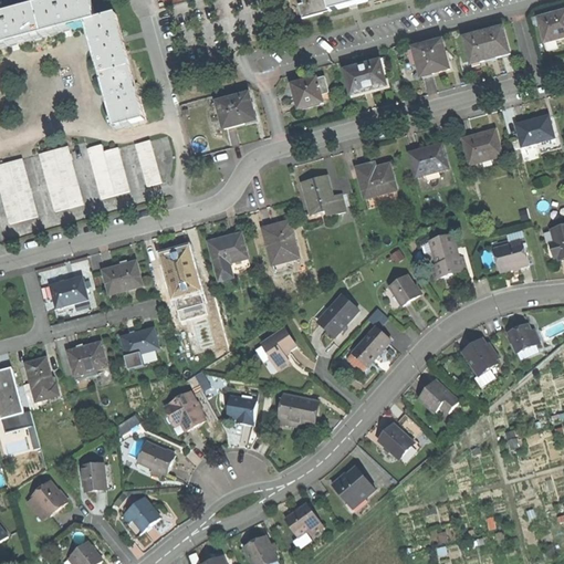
[(17,10),(0,14),(0,43),(10,41),(17,39),(62,27),(70,24),(86,20),(95,18),(91,0),(54,0),(42,3),(17,10)]
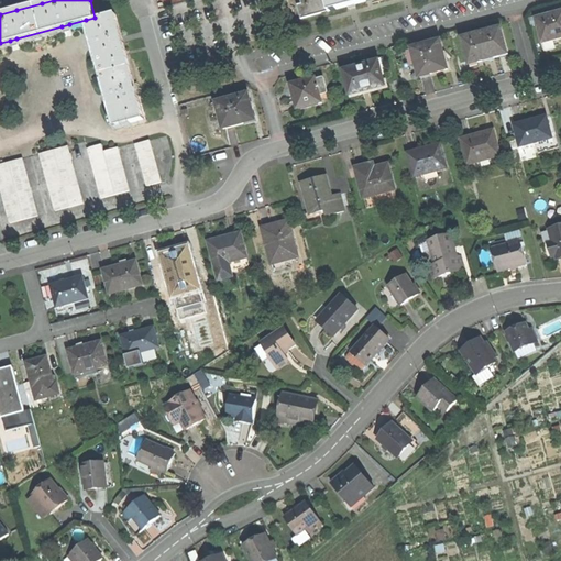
[(300,17),(329,9),(326,0),(300,0),(301,3),(296,4),(300,17)]
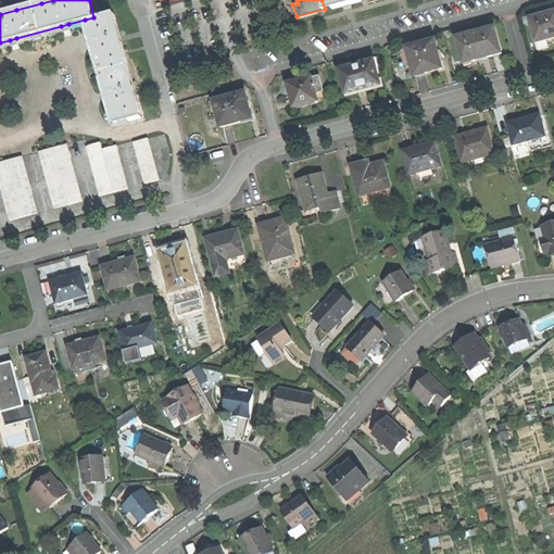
[(352,1),(356,0),(322,0),(325,9),(352,1)]
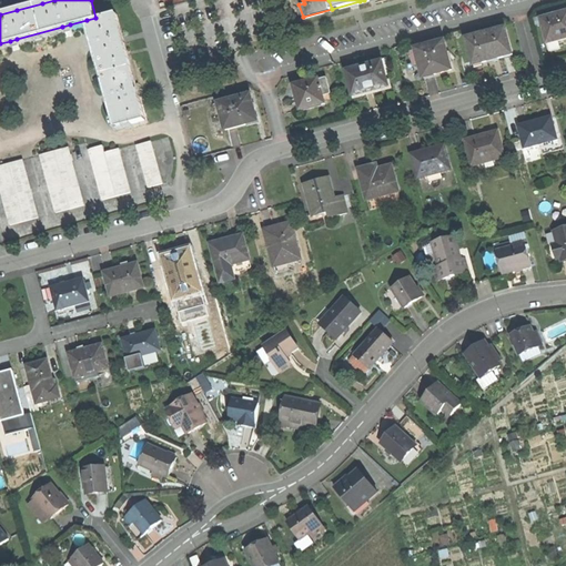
[(541,20),(546,42),(558,38),(565,36),(565,10),(555,13),(555,16),(541,20)]
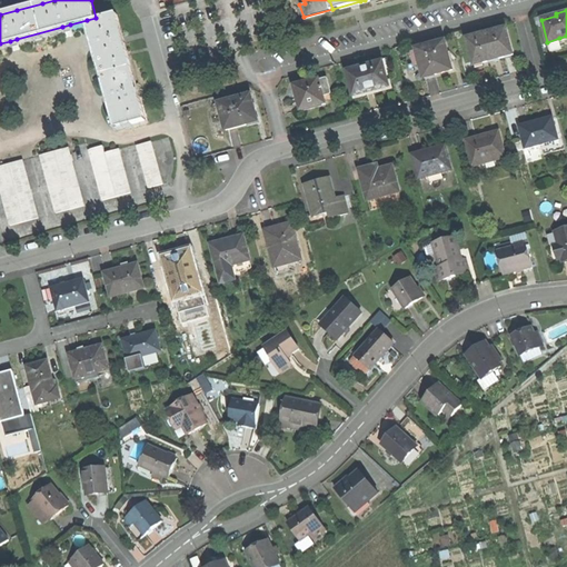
[(116,12),(96,18),(87,20),(89,29),(95,46),(107,91),(108,98),(116,127),(145,119),(145,118),(138,95),(127,52),(126,49),(125,45),(123,40),(121,35),(116,12)]
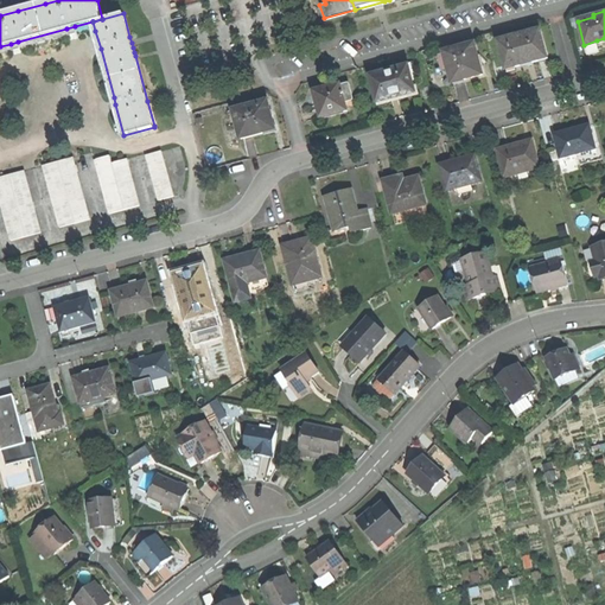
[(497,39),(504,68),(527,62),(546,57),(539,29),(497,39)]
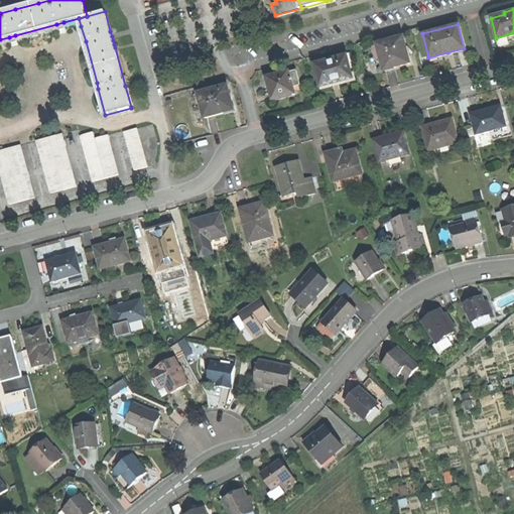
[(380,55),(383,69),(396,65),(408,61),(401,36),(376,43),(377,44),(380,55)]
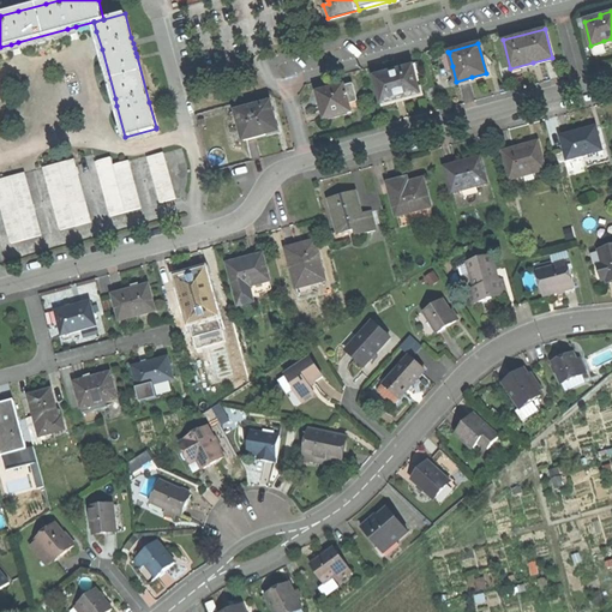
[(373,76),(381,102),(401,96),(419,91),(412,65),(373,76)]
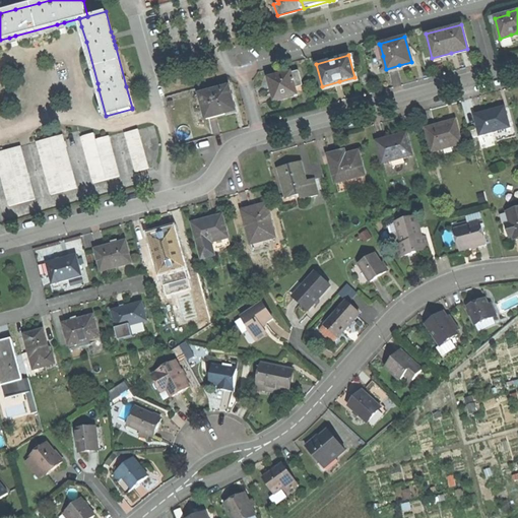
[(267,77),(273,100),(285,95),(296,93),(293,84),(300,83),(297,72),(290,74),(289,71),(267,77)]
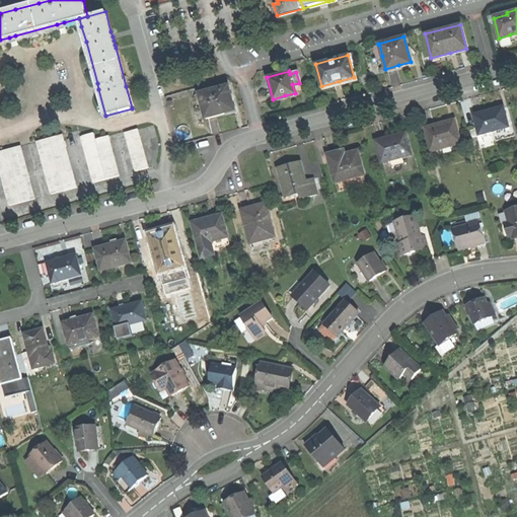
[(198,93),(204,118),(219,114),(232,109),(229,99),(230,98),(227,85),(198,93)]
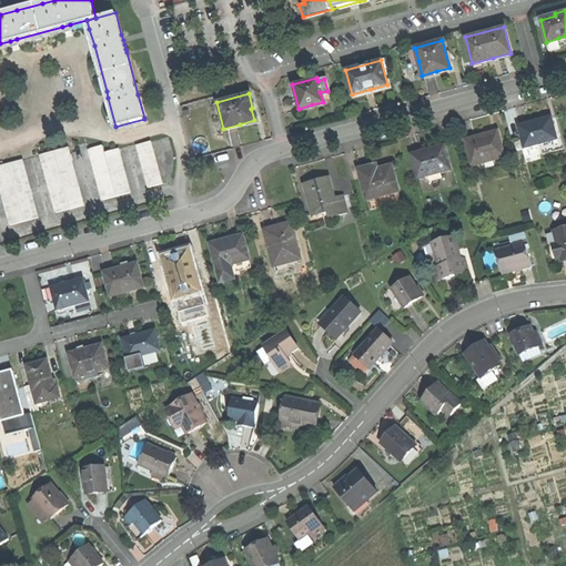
[(516,124),(523,147),(538,143),(556,138),(549,115),(534,120),(516,124)]
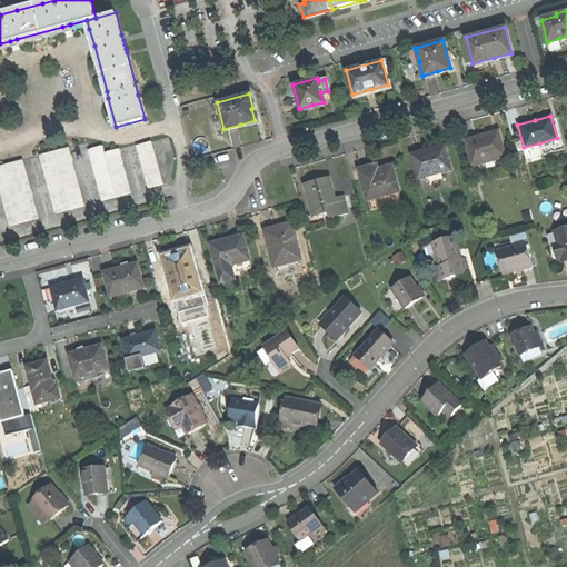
[(464,138),(470,162),(503,156),(497,130),(480,133),(464,138)]
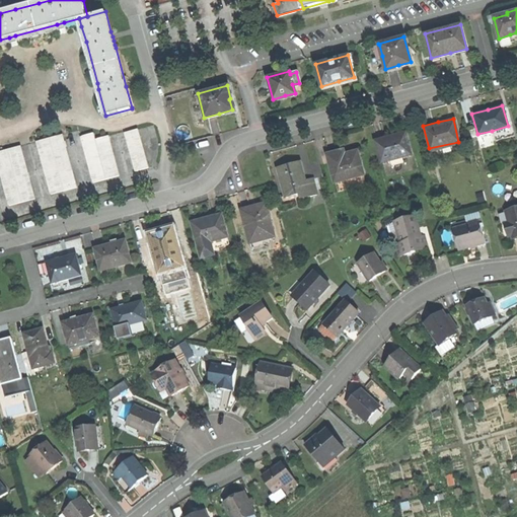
[(511,125),(508,126),(492,131),(494,139),(513,134),(511,125)]
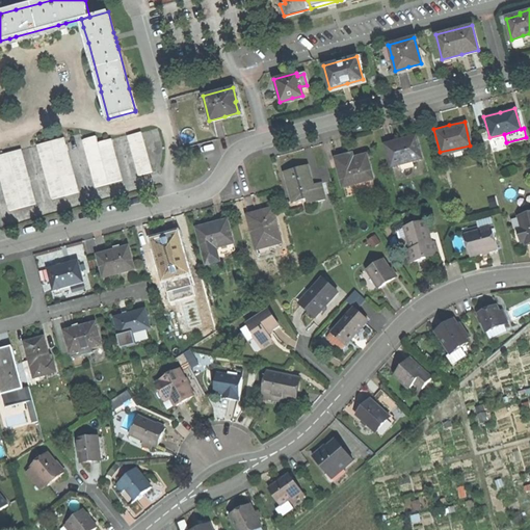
[(127,135),(129,141),(142,138),(140,131),(127,135)]
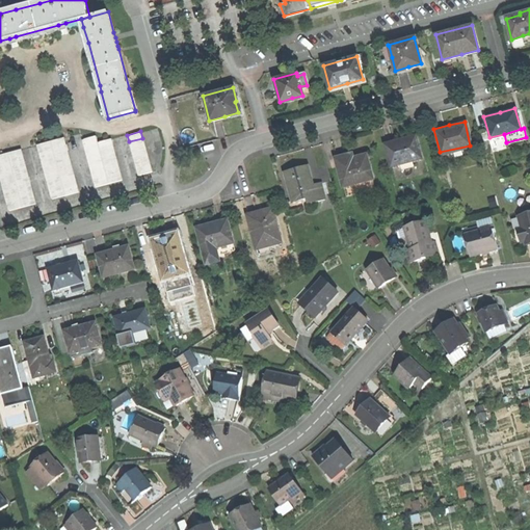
[(83,146),(97,141),(95,135),(81,138),(83,146)]
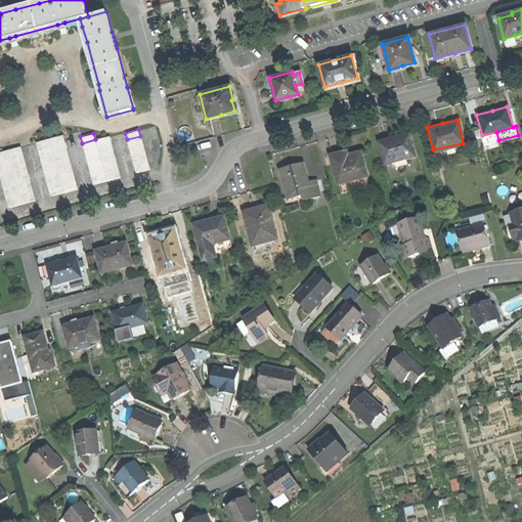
[(379,141),(384,163),(414,155),(407,133),(390,138),(379,141)]
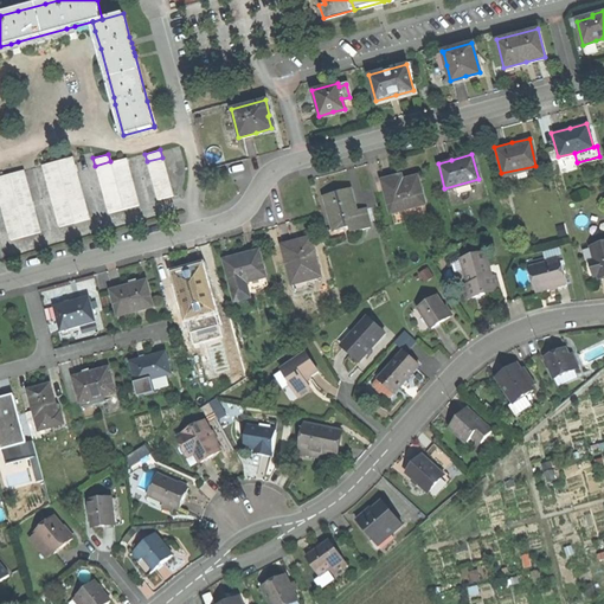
[(71,156),(57,160),(58,167),(74,164),(71,156)]
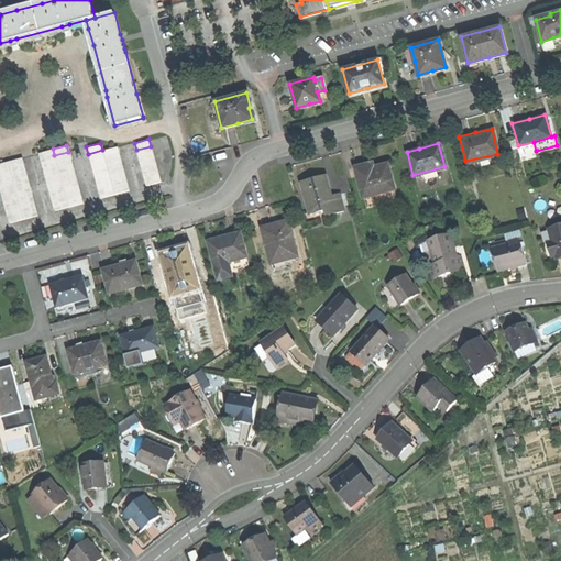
[(102,150),(105,157),(118,153),(117,146),(102,150)]
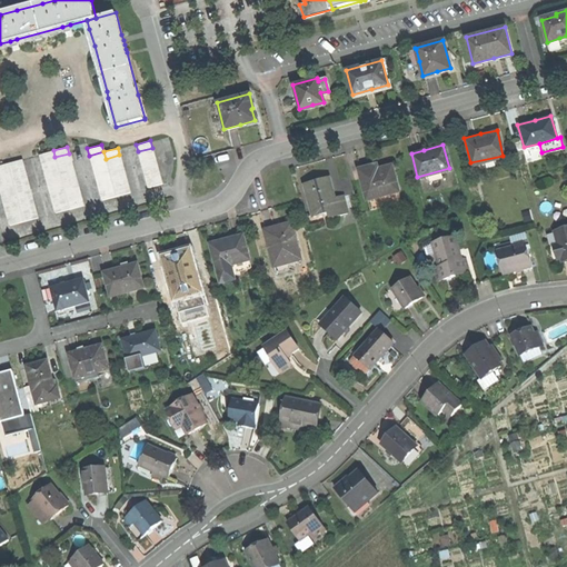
[(153,155),(152,148),(138,151),(139,158),(153,155)]
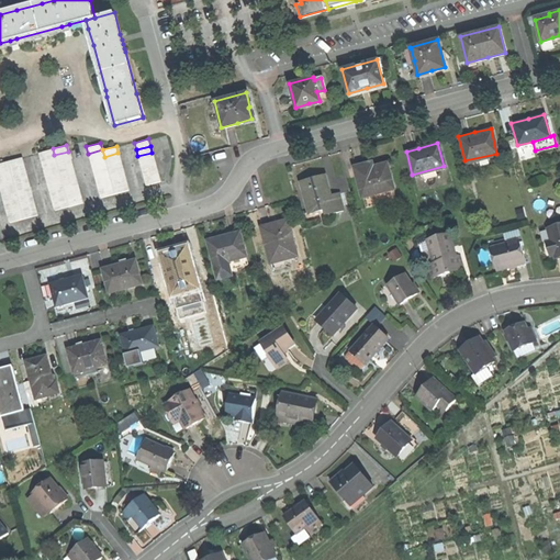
[(38,152),(40,159),(54,155),(53,148),(38,152)]
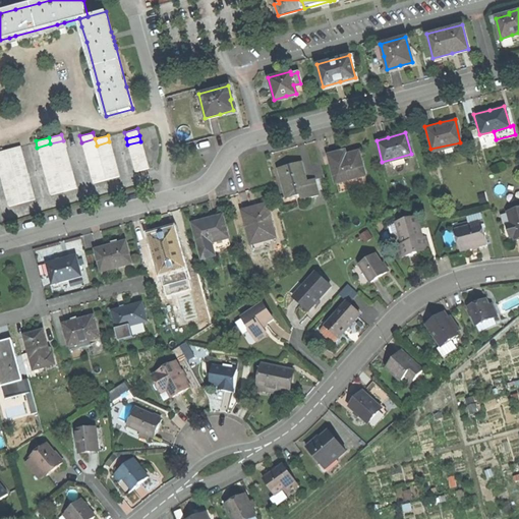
[(83,149),(97,146),(95,138),(81,142),(83,149)]
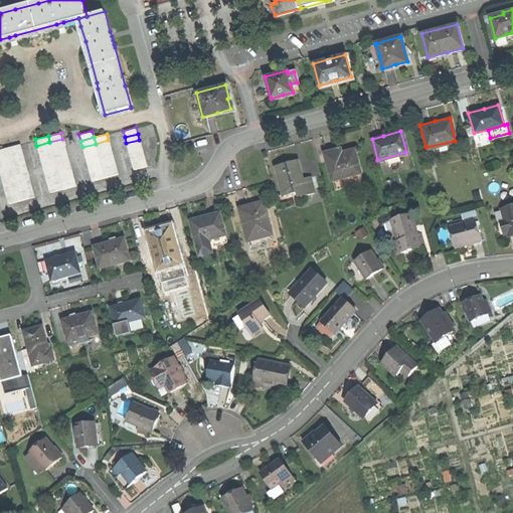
[(62,139),(49,142),(51,149),(64,145),(62,139)]
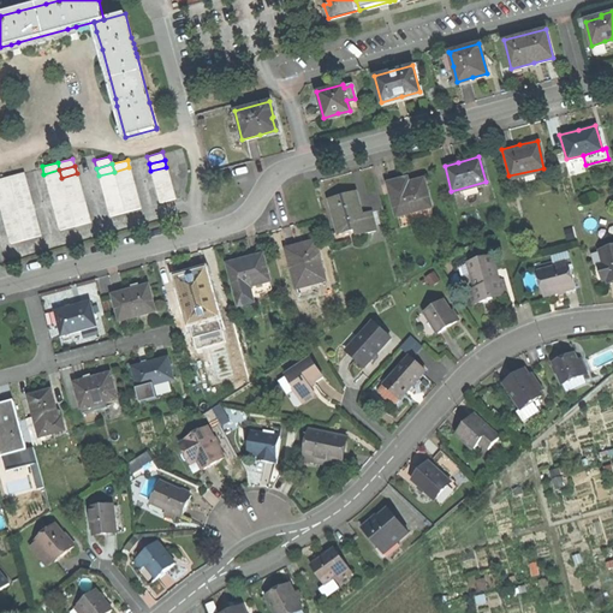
[(131,176),(129,167),(114,172),(115,179),(131,176)]
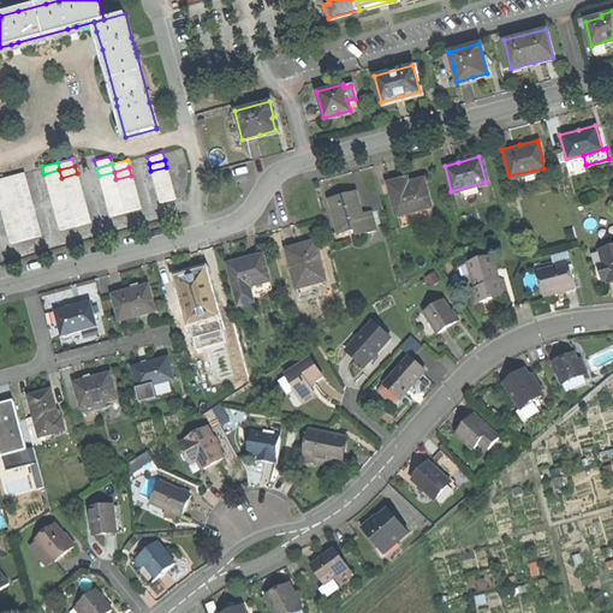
[(168,174),(166,167),(150,171),(153,179),(168,174)]
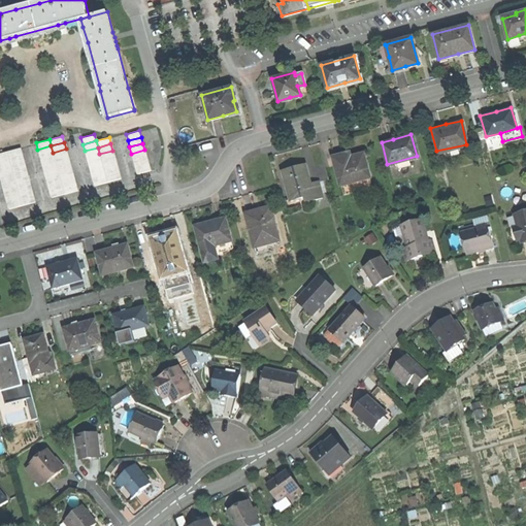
[(39,156),(53,153),(51,145),(37,150),(39,156)]
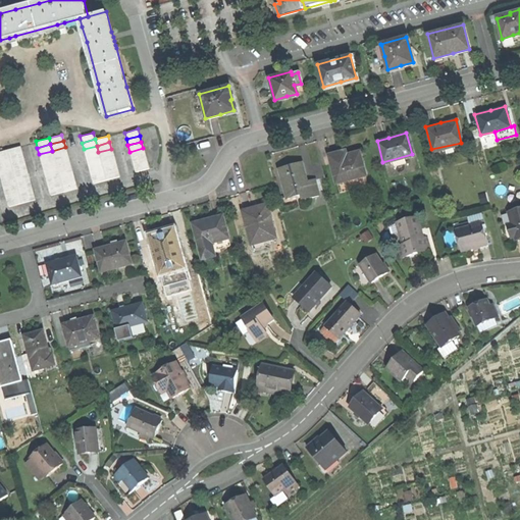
[(19,146),(6,149),(8,156),(21,152),(19,146)]
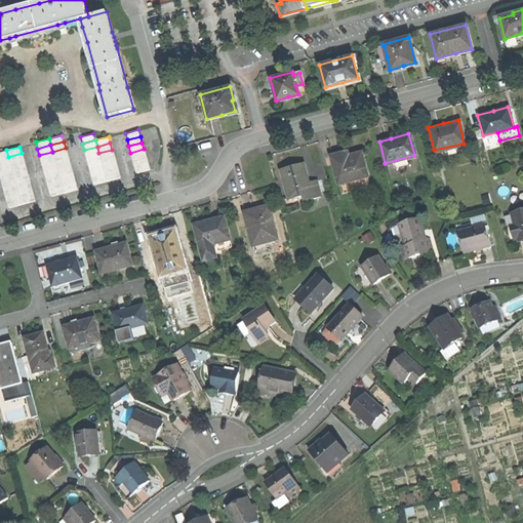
[(86,156),(98,153),(97,147),(84,150),(86,156)]
